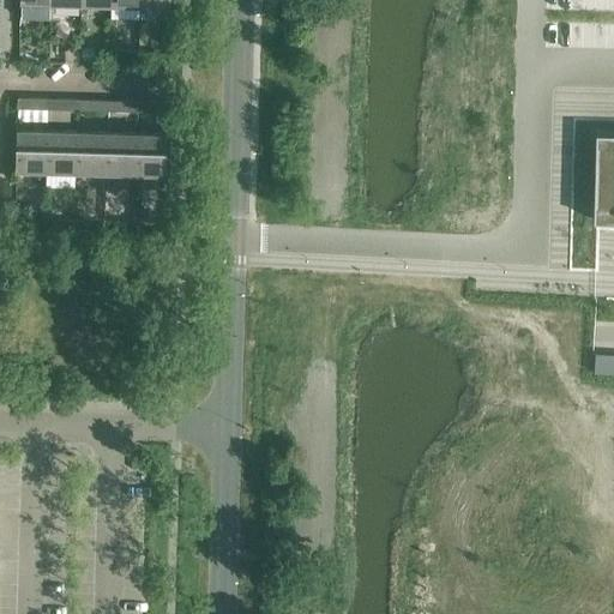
[(47,120),(48,96),(17,96),(17,107),(47,108),(47,120)]
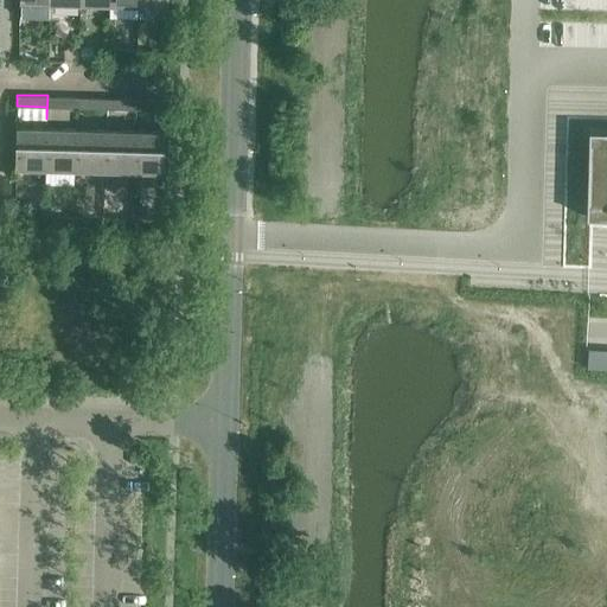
[(76,108),(77,96),(48,95),(46,119),(68,120),(69,108),(76,108)]
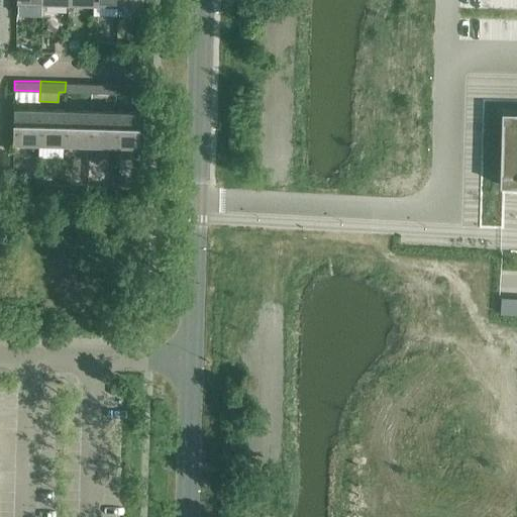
[(91,92),(91,83),(66,82),(65,92),(91,92)]
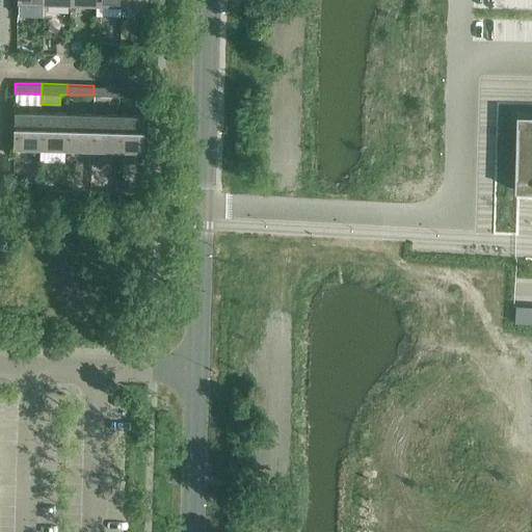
[(120,96),(120,85),(94,85),(94,95),(120,96)]
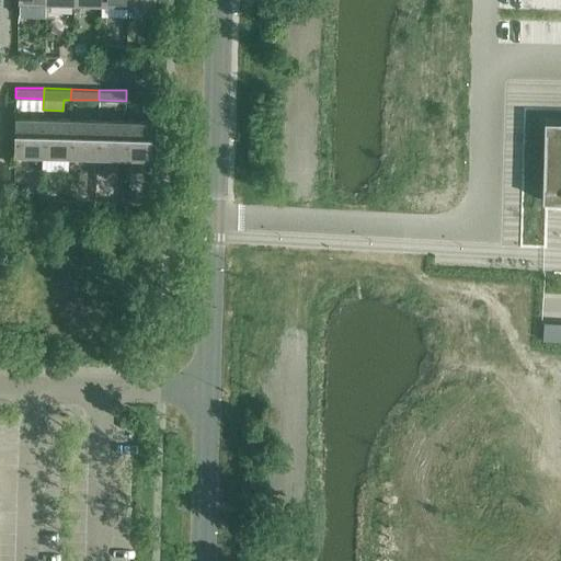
[(126,90),(126,101),(151,102),(151,91),(126,90)]
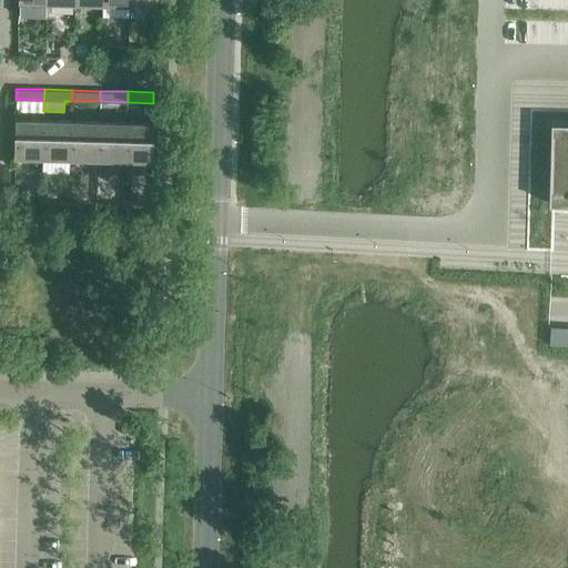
[(42,156),(43,120),(16,119),(14,155),(42,156)]
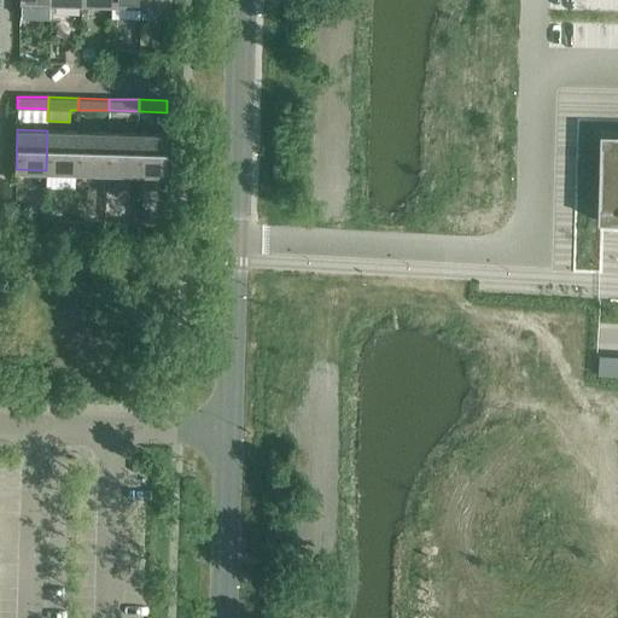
[(76,172),(77,132),(47,130),(46,170),(76,172)]
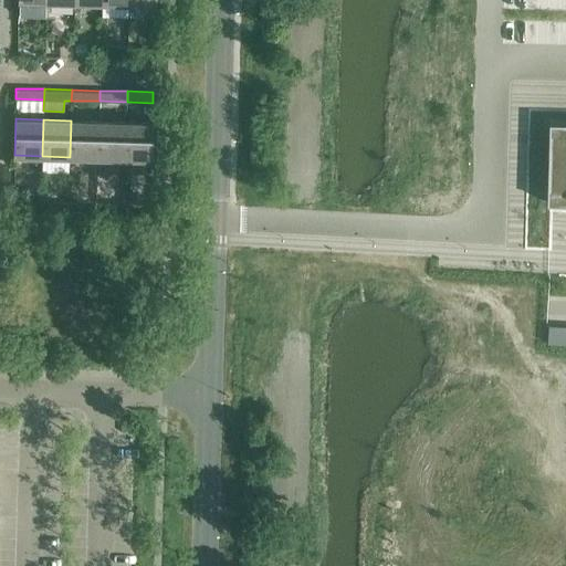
[(97,158),(98,121),(71,121),(70,157),(97,158)]
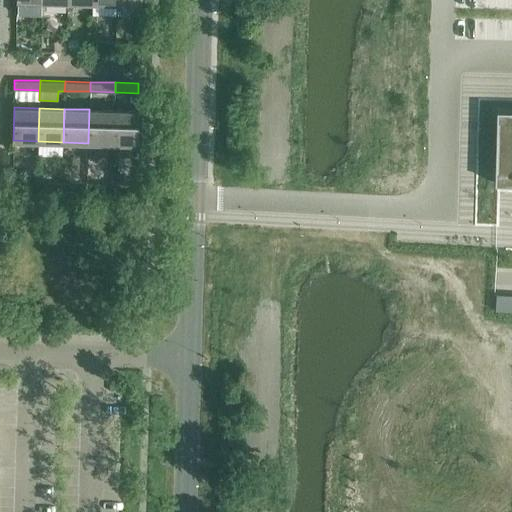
[(113,143),(114,110),(89,109),(88,143),(113,143)]
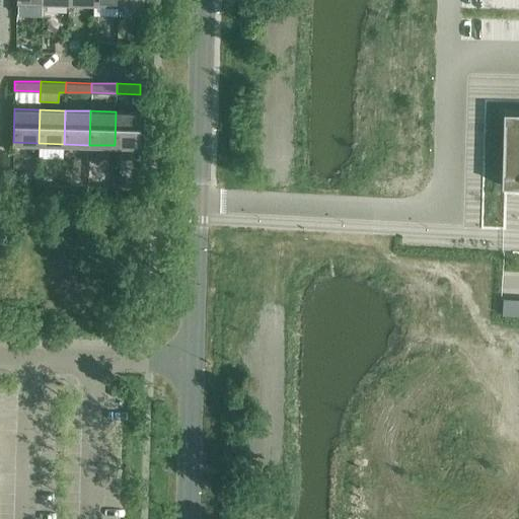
[(116,112),(115,145),(140,146),(141,113),(116,112)]
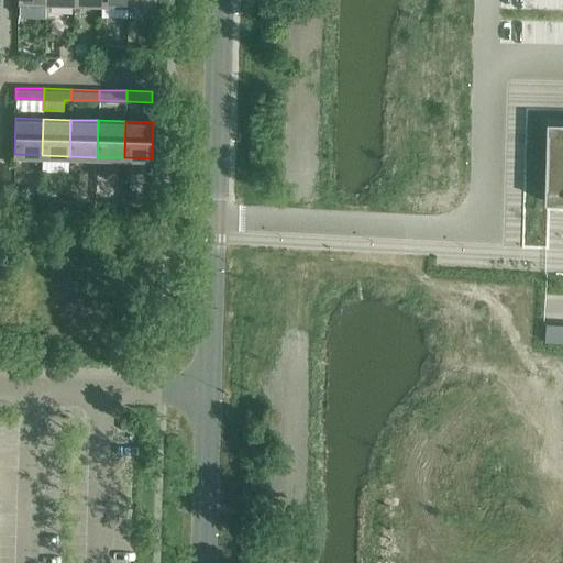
[(544,175),(543,201),(562,201),(562,122),(547,122),(544,175)]
